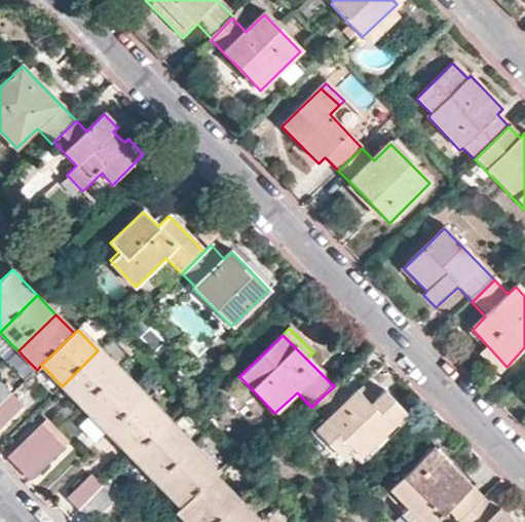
[(499,373),(507,367),(487,345),(479,353),(499,373)]
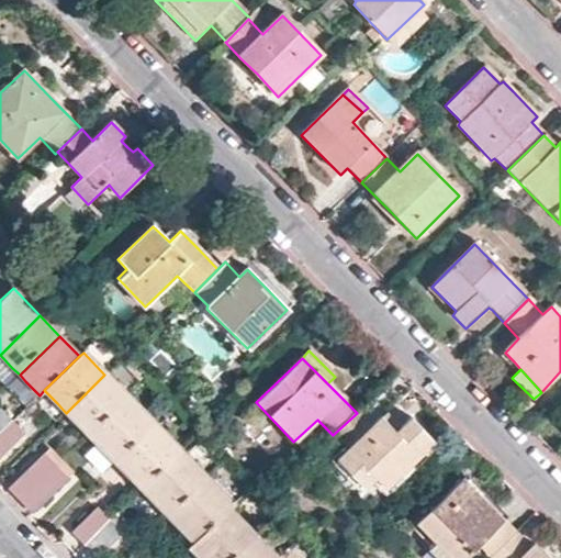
[(127,397),(104,375),(66,413),(73,420),(88,435),(127,397)]
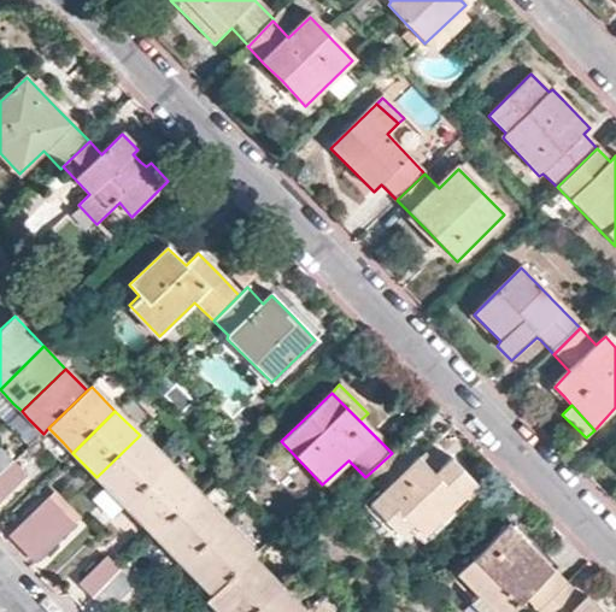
[(169,465),(140,435),(97,477),(116,498),(125,507),(169,465)]
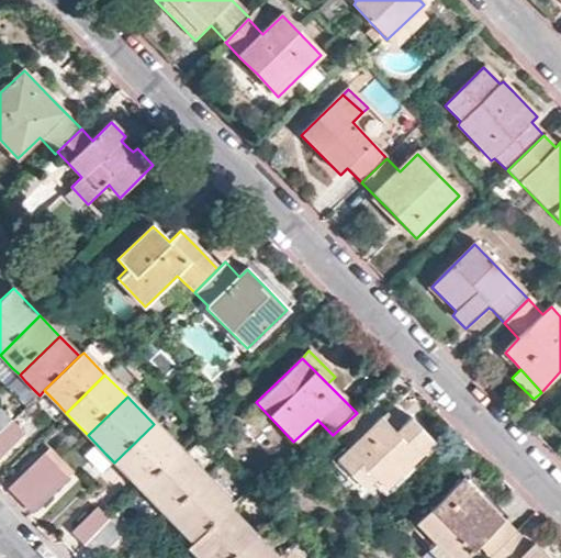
[(395,406),(381,421),(396,436),(412,422),(403,413),(395,406)]
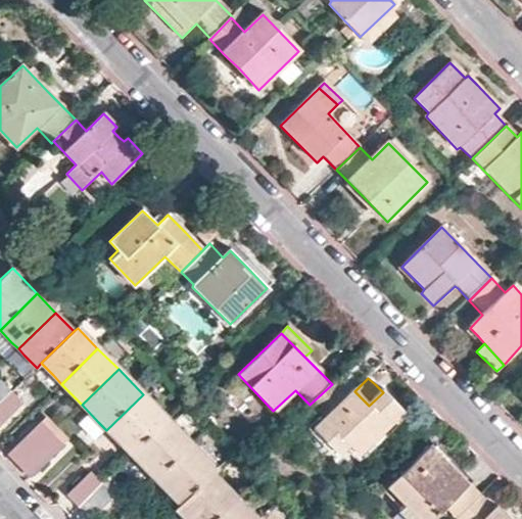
[(0,403),(11,392),(0,381),(0,403)]
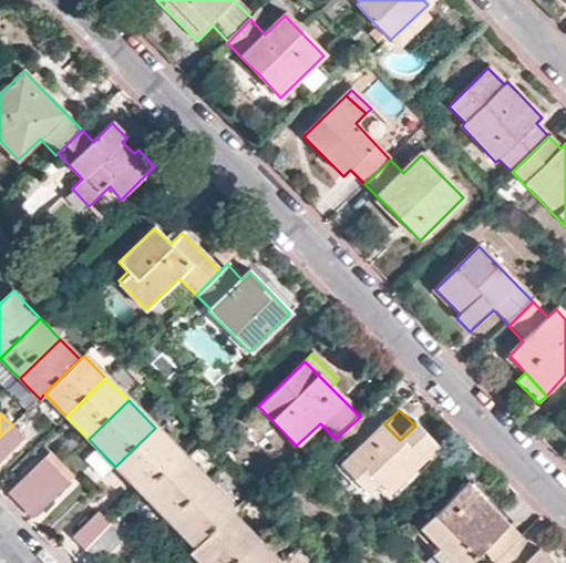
[(360,417),(336,439),(351,457),(343,466),(369,493),(378,484),(389,495),(438,448),(415,426),(400,440),(384,425),(377,432),(360,417)]
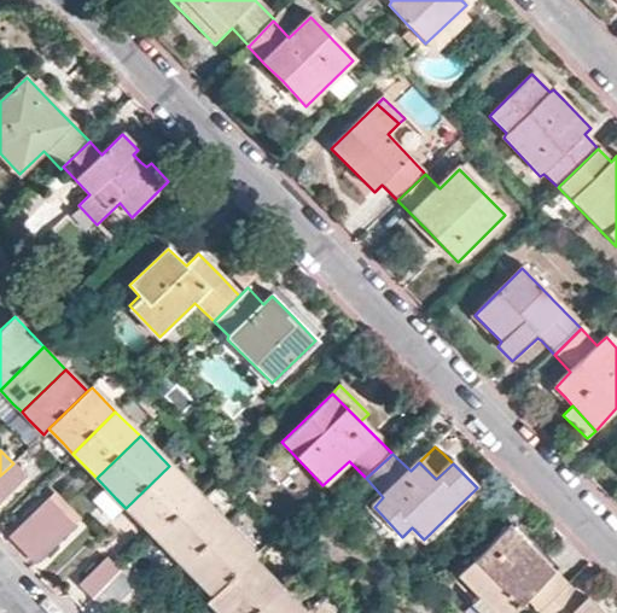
[(0,503),(25,478),(13,463),(0,476),(0,503)]
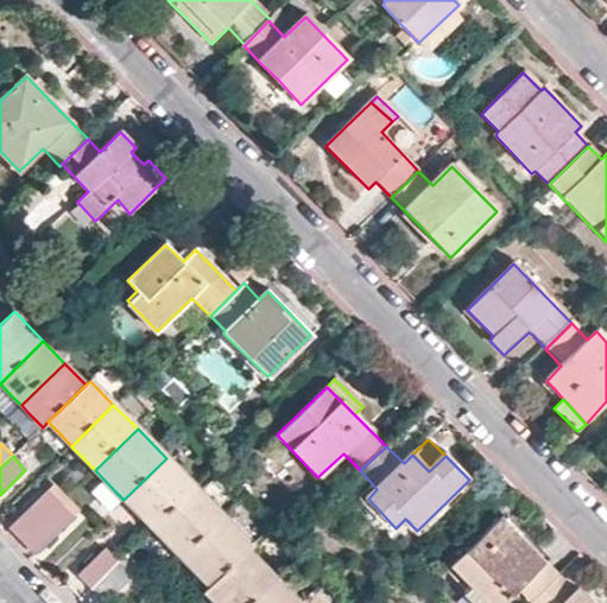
[(195,488),(166,458),(124,500),(131,508),(152,529),(195,488)]
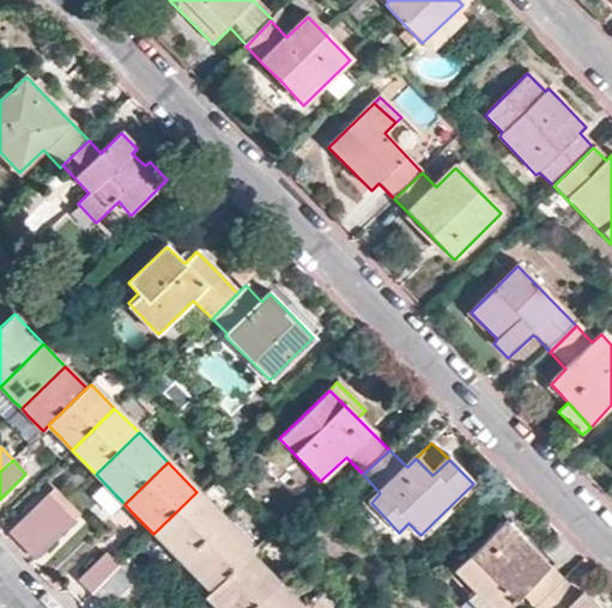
[(224,521),(197,492),(153,534),(173,554),(181,563),(224,521)]
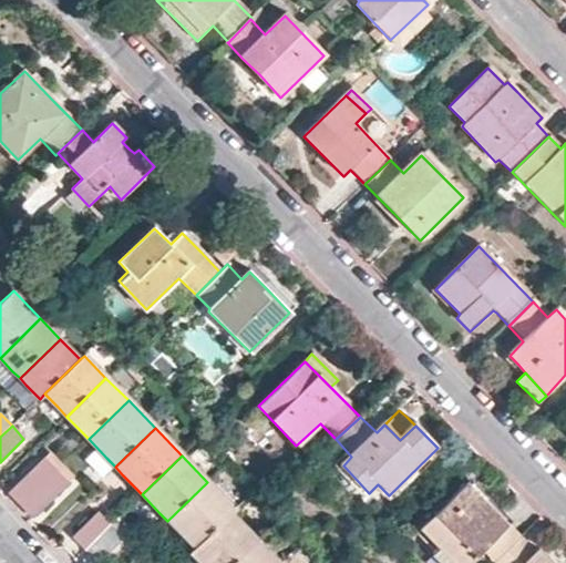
[(8,493),(21,505),(32,495),(57,471),(43,459),(8,493)]
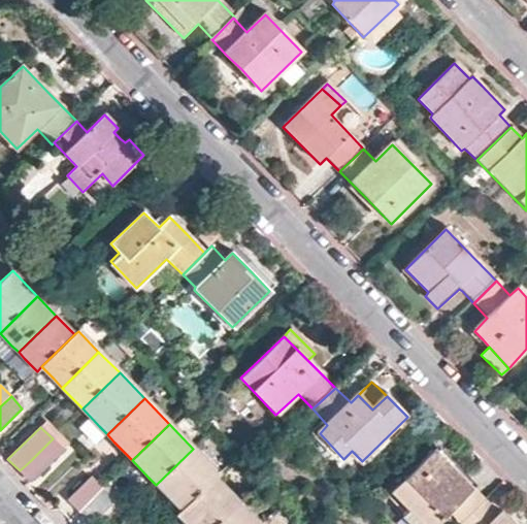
[(30,461),(20,470),(31,483),(63,450),(53,438),(30,461)]
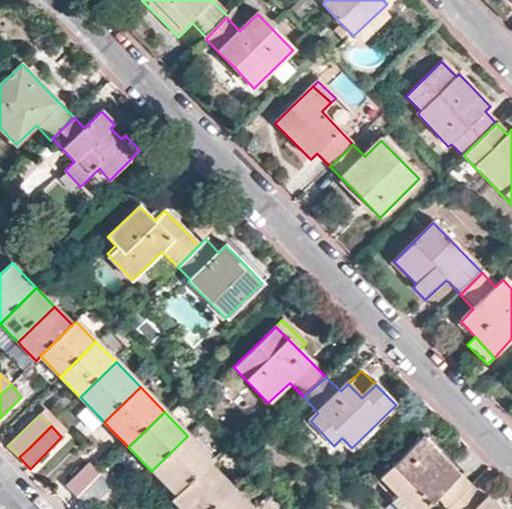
[(211,461),(187,436),(151,471),(157,477),(175,496),(208,464),(211,461)]
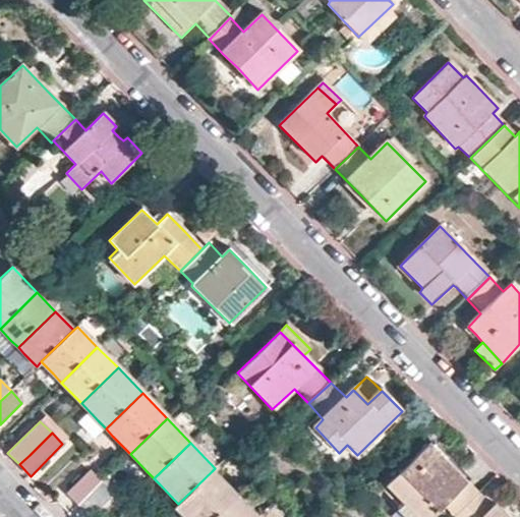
[(432,516),(444,507),(453,516),(455,516),(476,496),(452,470),(425,444),(385,483),(403,502),(416,516),(432,516)]
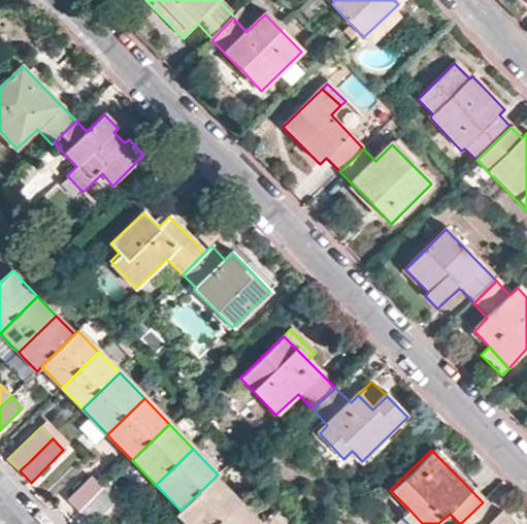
[(354,469),(362,461),(352,451),(343,459),(354,469)]
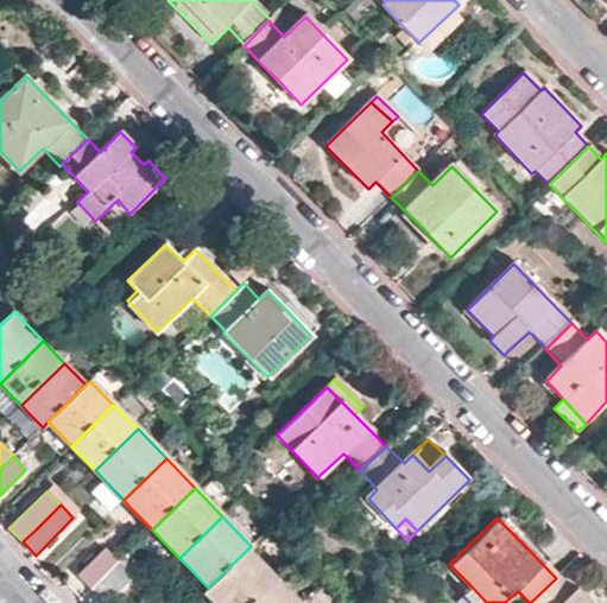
[(92,589),(118,563),(105,550),(78,577),(92,589)]
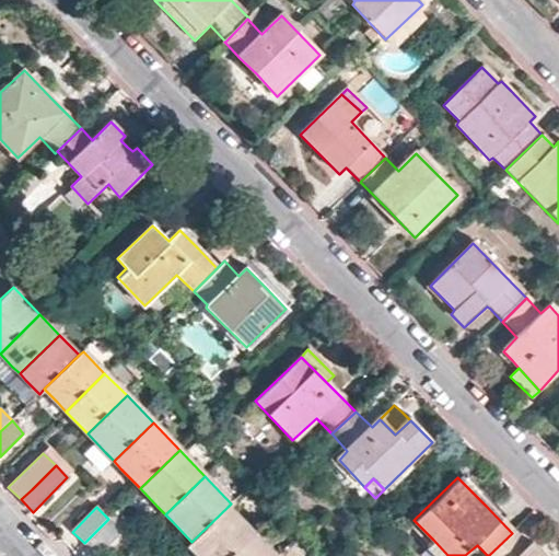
[(232,555),(254,534),(228,507),(191,542),(187,547),(195,555),(232,555)]
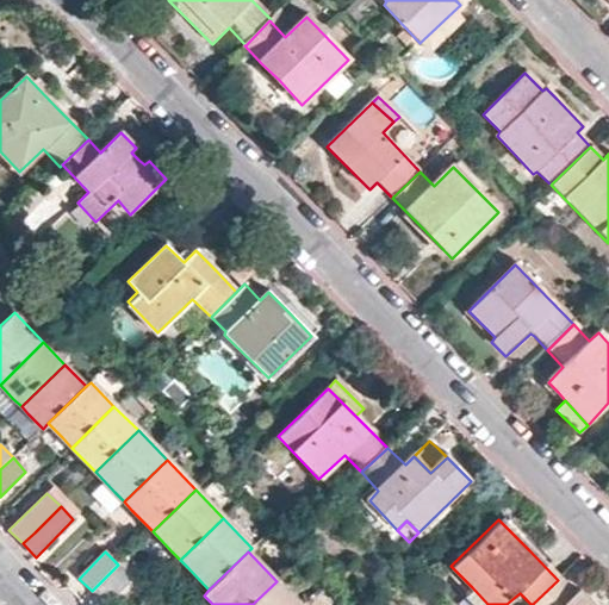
[(131,579),(118,565),(92,591),(105,604),(119,590),(120,588),(131,579)]
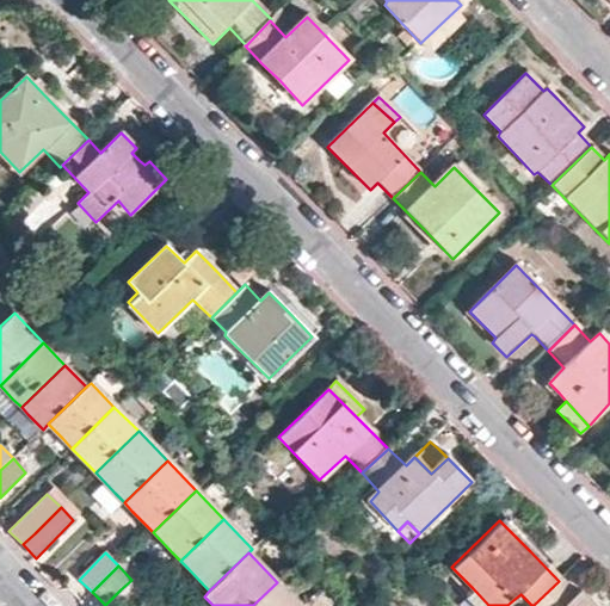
[(559,581),(534,605),(592,605),(579,592),(574,597),(559,581)]
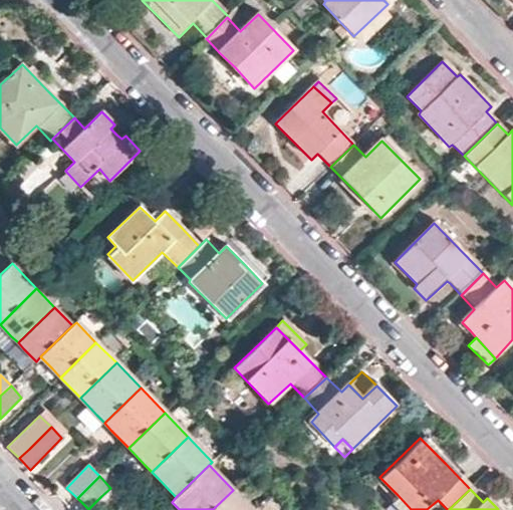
[(251,509),(233,490),(213,509),(251,509)]
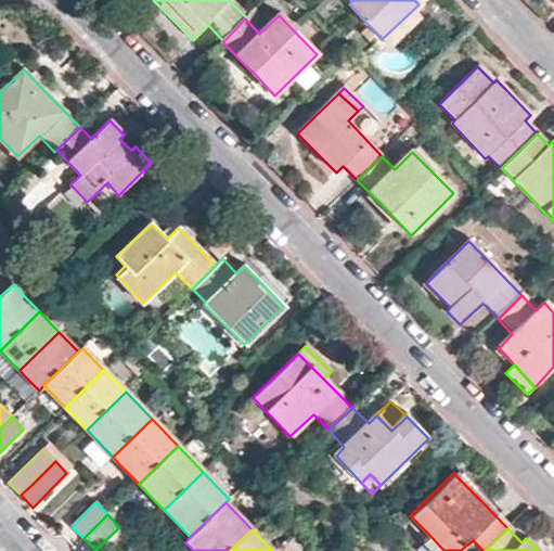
[(443,550),(429,535),(423,541),(432,550),(443,550)]
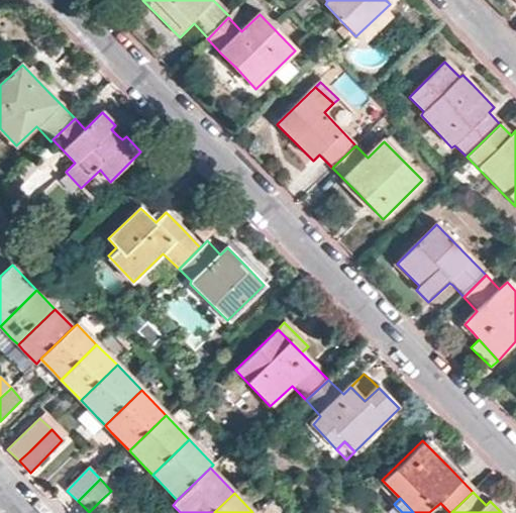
All buildings are outlined.
